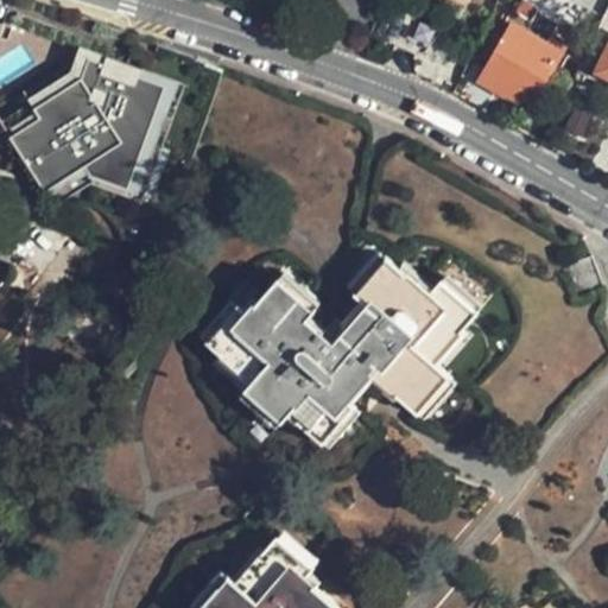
[(536,107),(563,55),(511,25),(482,82),(500,90),(501,89),(536,107)]
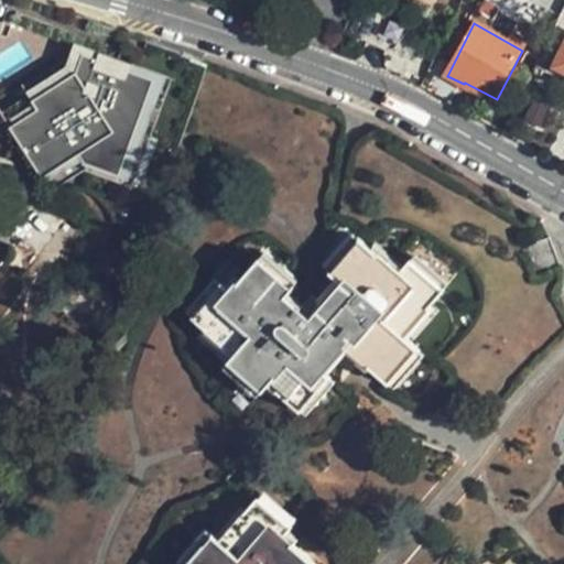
[(0,106),(0,119),(2,123),(29,107),(22,97),(66,66),(73,49),(153,79),(116,174),(79,160),(83,152),(74,147),(35,173),(50,186),(79,167),(127,185),(171,79),(65,39),(62,53),(20,85),(20,91),(0,106)]
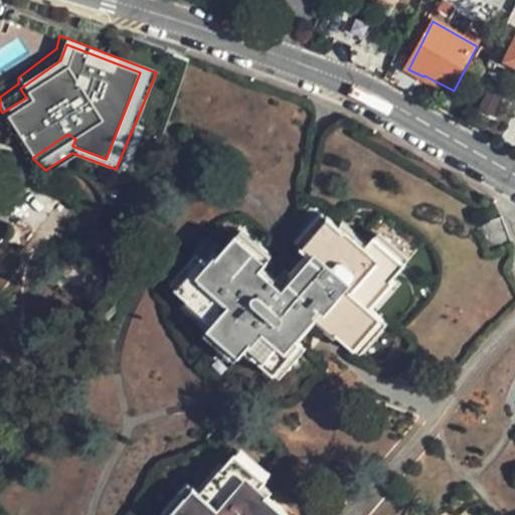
[(26,98),(2,113),(32,158),(67,134),(75,139),(72,146),(106,159),(140,72),(66,44),(60,60),(20,89),(26,98)]
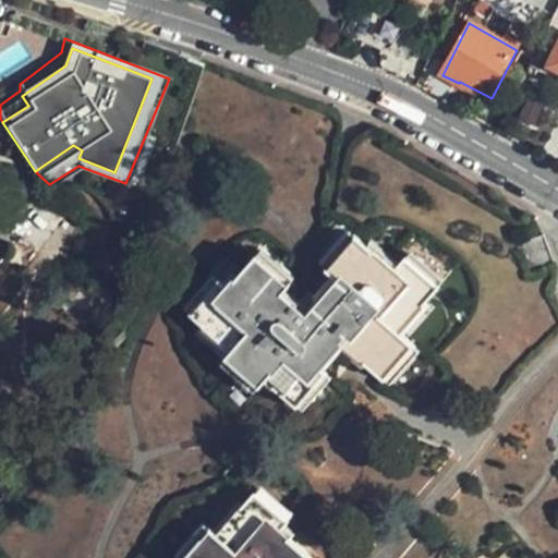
[(246,256),(219,286),(214,281),(185,315),(227,352),(220,359),(255,387),(263,380),(302,416),(332,383),(316,367),(328,353),(331,349),(335,346),(376,379),(405,346),(393,334),(429,290),(396,261),(386,269),(348,238),(319,273),(329,280),(310,302),(298,315),(274,295),(281,287),(246,256)]
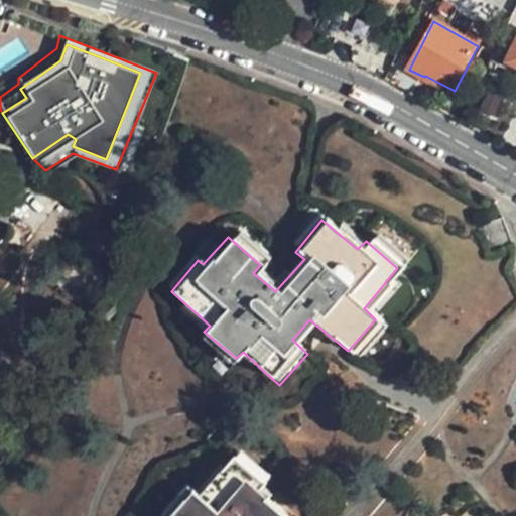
[(236,455),(201,494),(197,490),(172,515),(286,515),(290,513),(261,487),(266,482),(236,455)]
